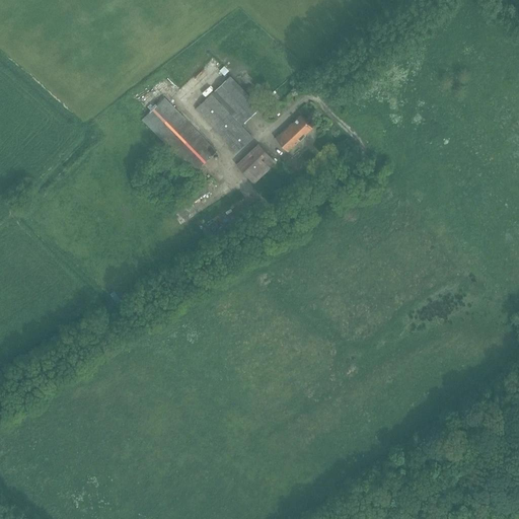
[(223,67),(218,72),(223,77),(228,71),(223,67)]
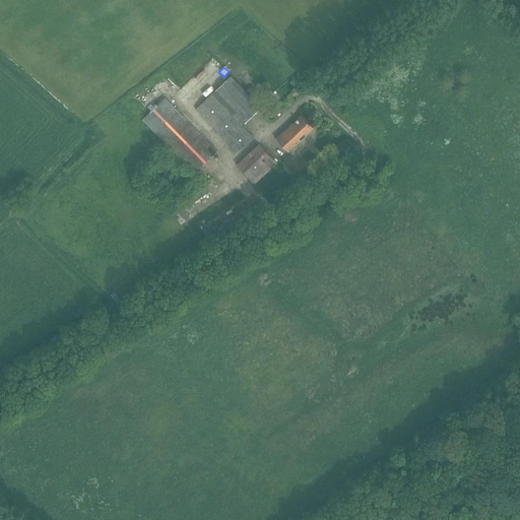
[(245,73),(240,79),(245,83),(249,77),(245,73)]
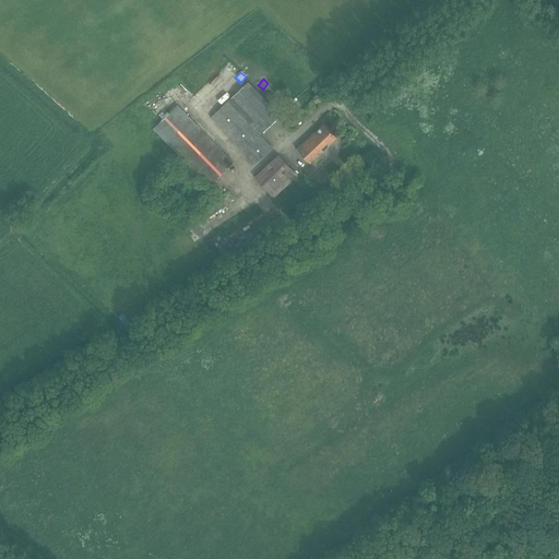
[(273,147),(260,134),(281,116),(249,81),(212,115),(256,163),(273,147)]
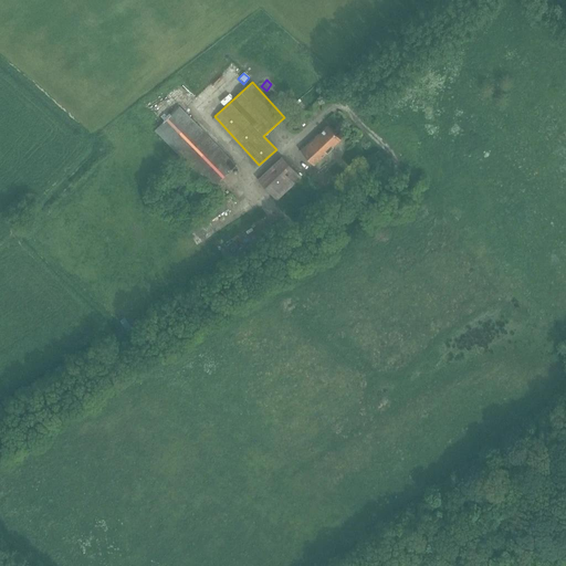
[(179,106),(154,130),(211,188),(237,164),(179,106)]
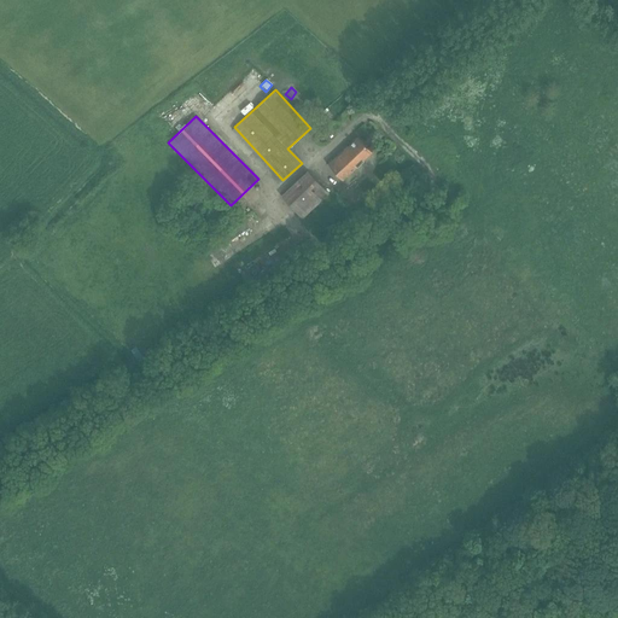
[(357,136),(349,145),(328,165),(342,180),(372,152),(357,136)]
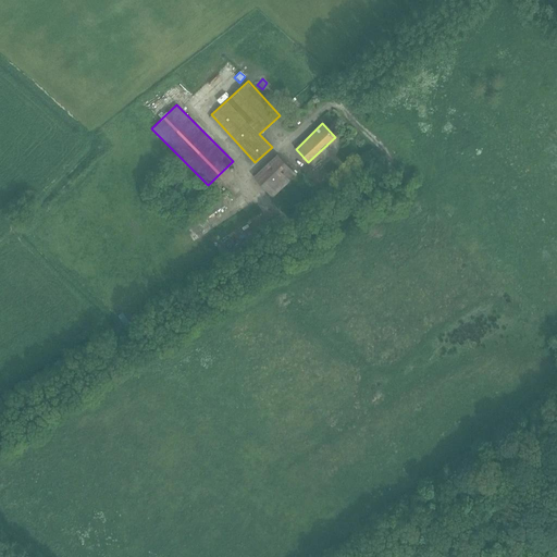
[(254,177),(272,198),(297,174),(277,155),(254,177)]
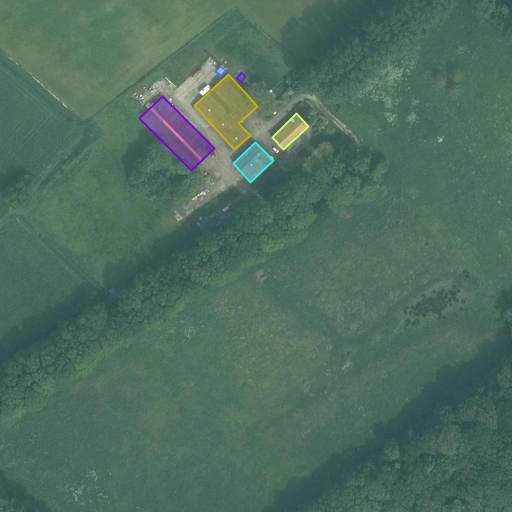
[(203,191),(190,198),(193,204),(206,196),(203,191)]
